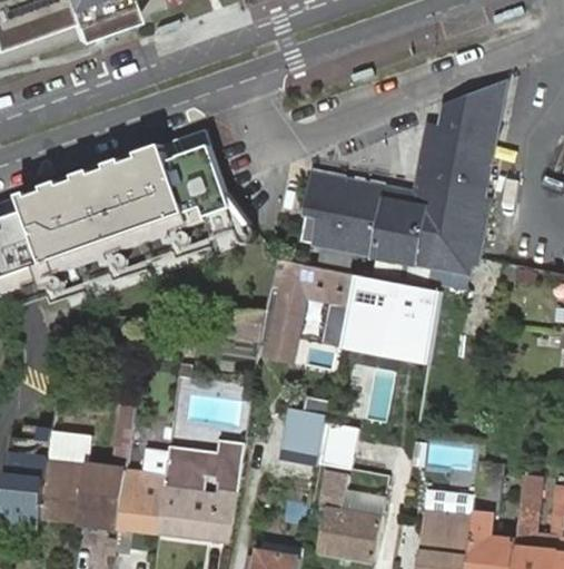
[(0,47),(78,19),(81,29),(83,37),(92,33),(138,18),(136,10),(132,1),(131,0),(0,0),(0,47)]
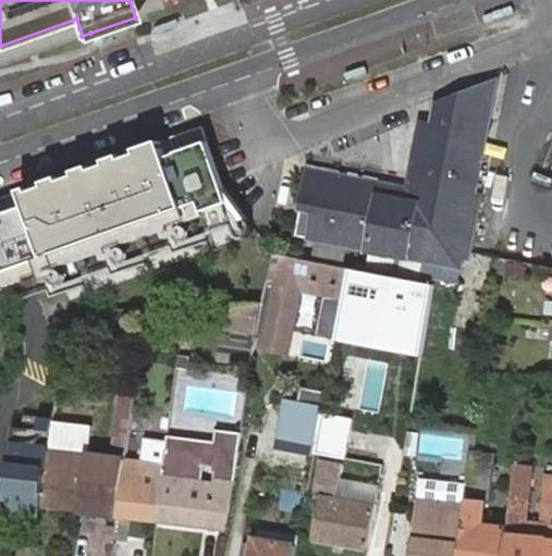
[(414,206),(304,184),(292,237),(455,269),(456,260),(464,261),(476,199),(469,197),(491,86),(433,106),(429,131),(416,198),(414,206)]
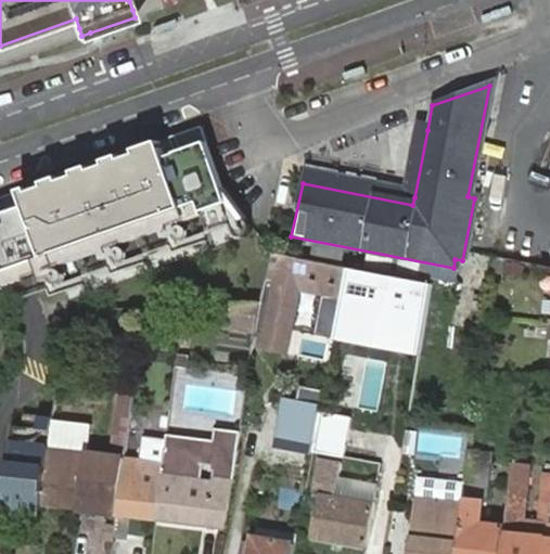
[(204,118),(0,194),(0,288),(5,304),(49,287),(52,296),(85,283),(89,294),(248,234),(204,118)]
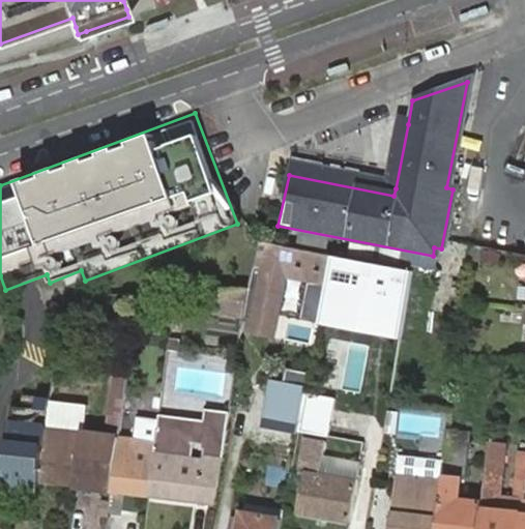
[(290,166),(289,175),(394,196),(396,188),(408,124),(399,122),(386,185),(290,166)]
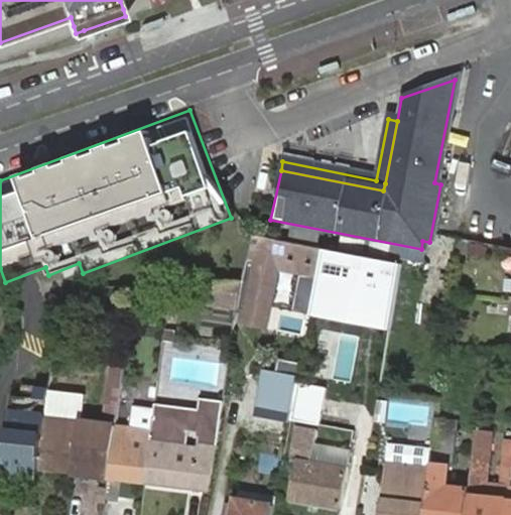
[(289,314),(306,317),(307,313),(320,249),(250,235),(241,285),(236,315),(243,316),(242,322),(266,326),(278,261),(297,265),(289,314)]
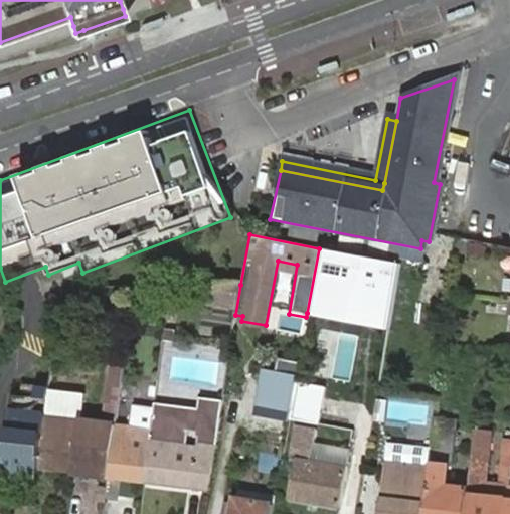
[(509,275),(509,248),(503,247),(499,274),(509,275)]
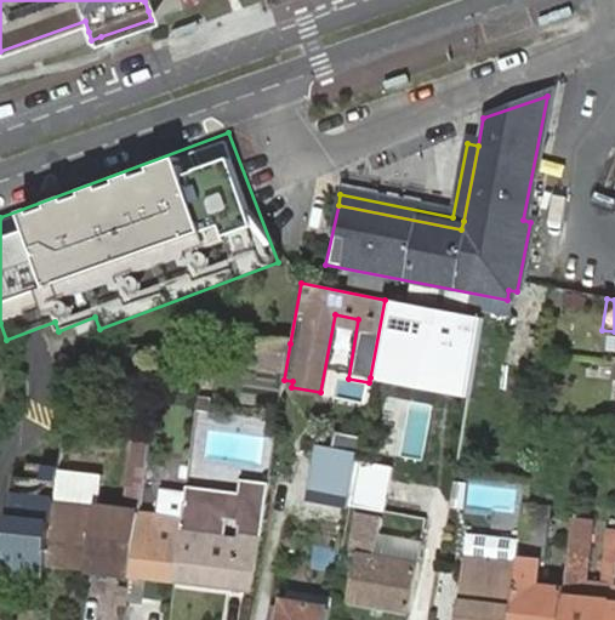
[(385,300),(370,377),(466,396),(480,317),(385,300)]
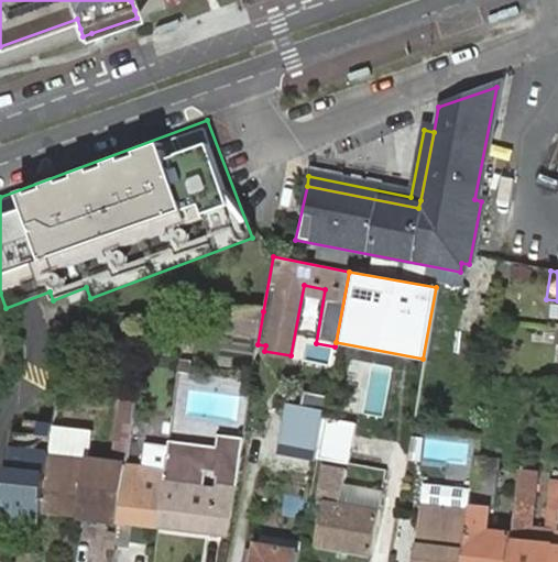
[(220,334),(250,334),(250,305),(220,305),(220,334)]
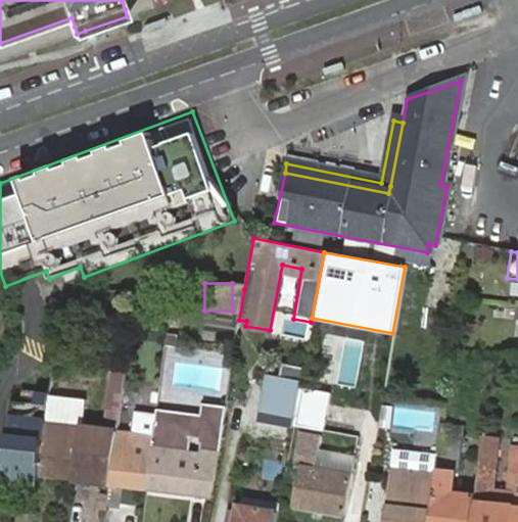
[(98,424),(112,426),(122,370),(108,368),(98,424)]
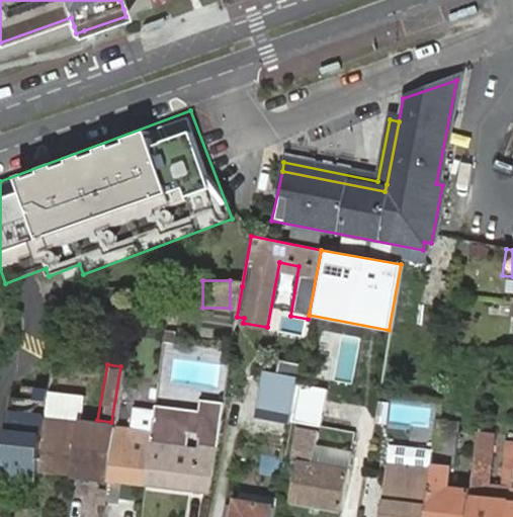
[(260,408),(289,414),(295,383),(265,378),(260,408)]
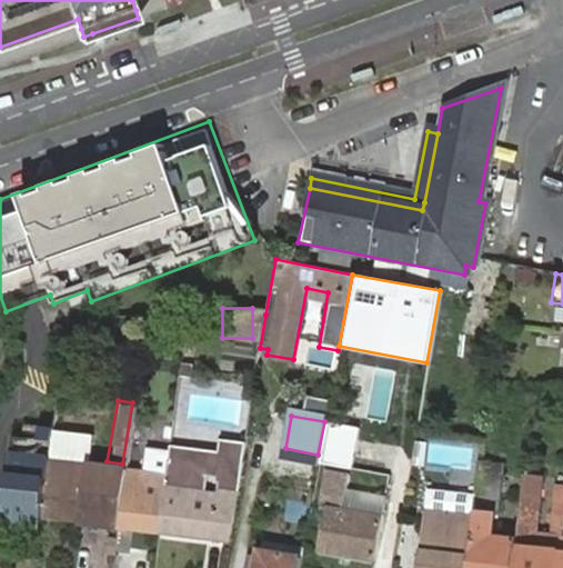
[(29,424),(27,437),(49,439),(50,432),(50,426),(29,424)]
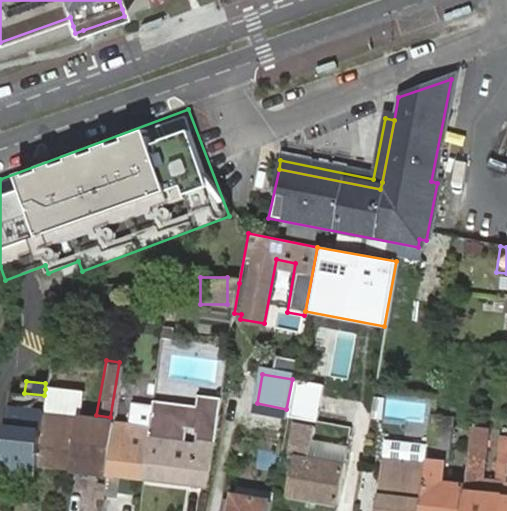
[(42,413),(74,417),(77,393),(45,389),(44,395),(42,413)]
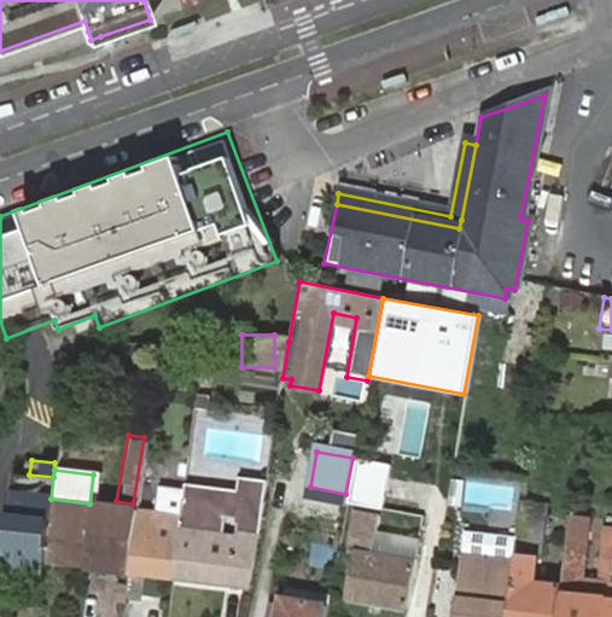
[(179,485),(175,513),(213,519),(244,523),(245,507),(258,510),(258,529),(266,483),(237,479),(235,494),(179,485)]
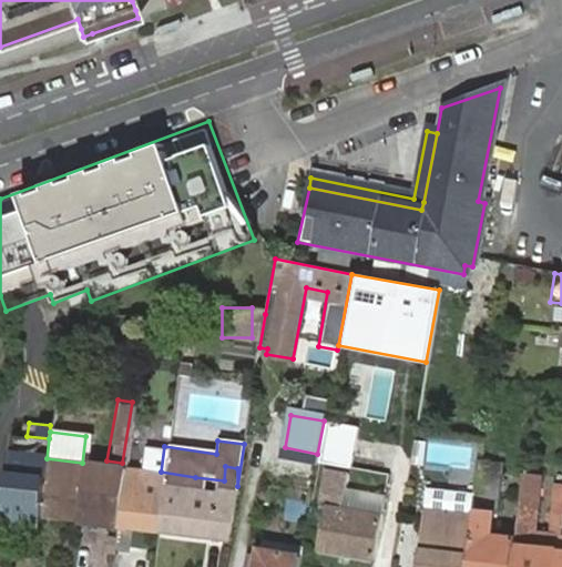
[(149,471),(161,472),(163,447),(152,446),(149,471)]
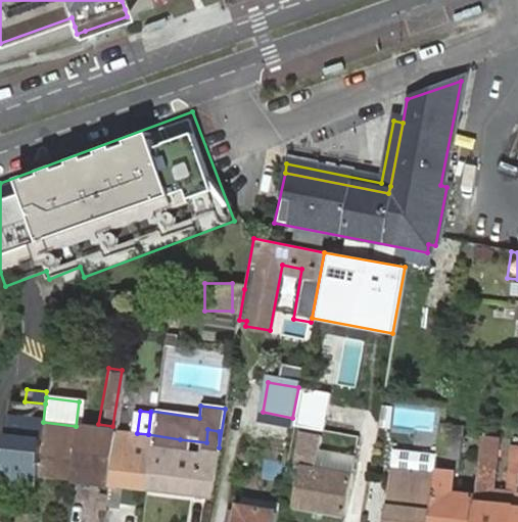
[(292,418),(263,412),(252,468),(283,473),(292,422),(292,418)]
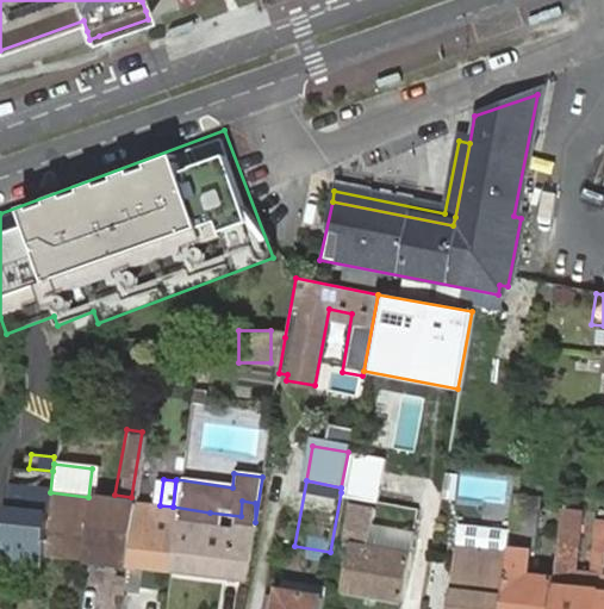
[(1,551),(42,555),(50,492),(5,488),(1,551)]
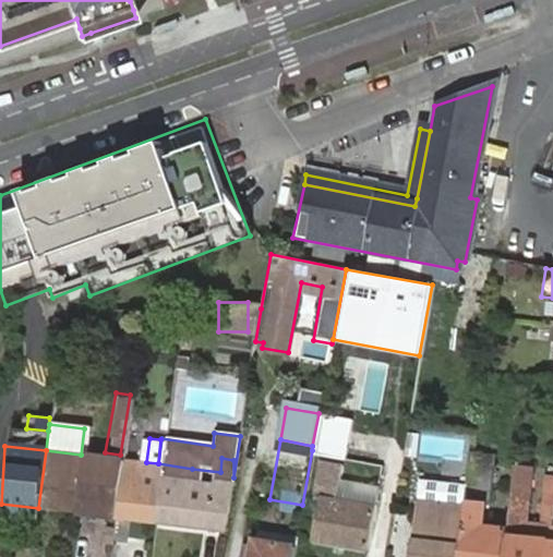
[(38,508),(74,512),(80,459),(81,455),(46,450),(38,508)]
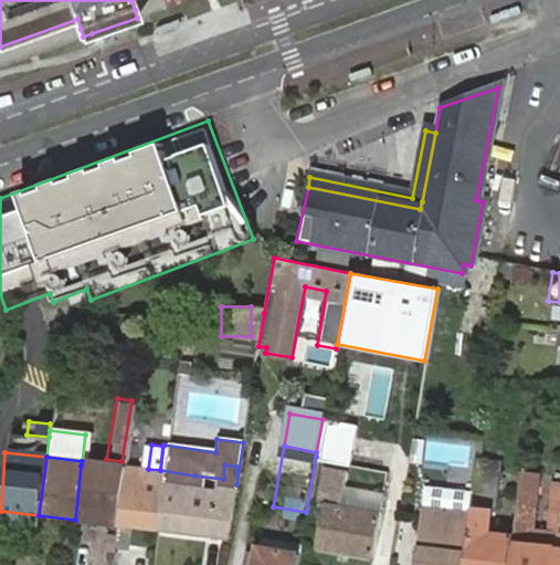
[(199,535),(226,539),(236,484),(236,467),(224,464),(223,479),(194,475),(191,510),(201,511),(199,535)]
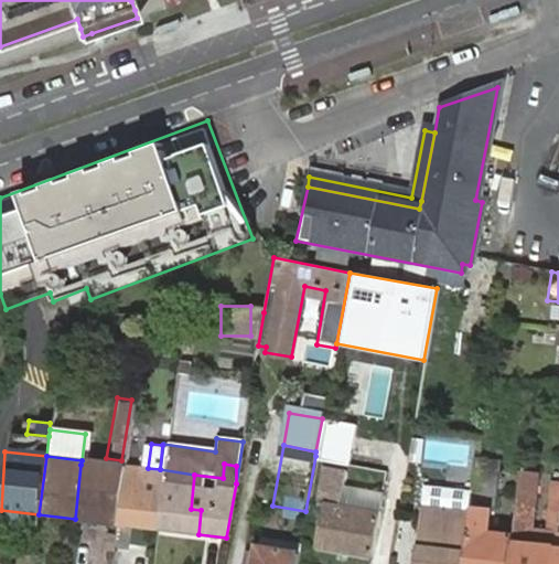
[(75,519),(114,523),(120,469),(81,465),(75,519)]
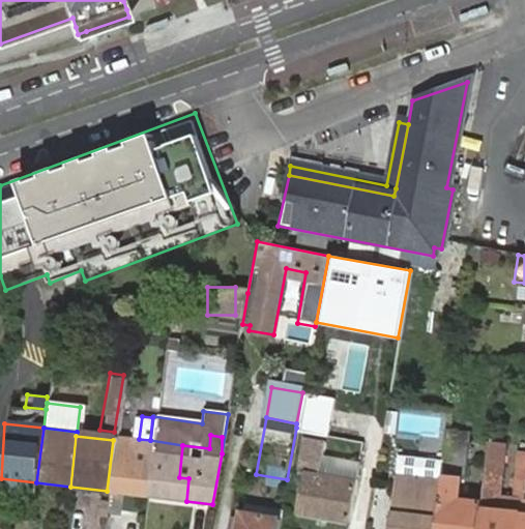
[(107,491),(143,495),(150,440),(139,439),(113,436),(113,440),(107,491)]
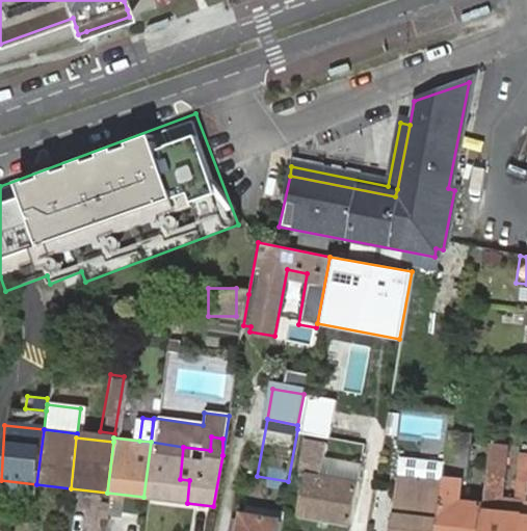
[(324,443),(304,439),(297,472),(304,473),(296,514),(348,524),(359,462),(322,456),(324,443)]
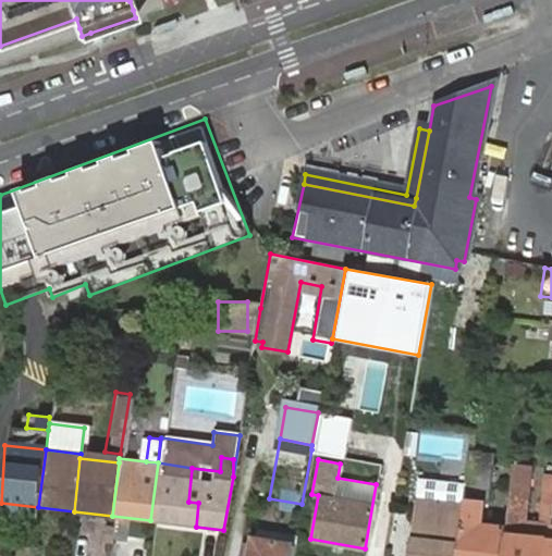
[(150,520),(196,527),(198,503),(188,502),(192,468),(158,462),(150,520)]
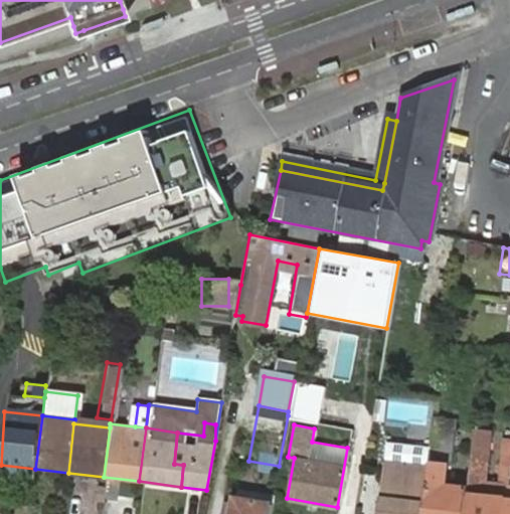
[(462,513),(500,513),(508,457),(500,456),(497,485),(483,483),(487,456),(484,455),(487,430),(473,429),(465,488),(462,513)]
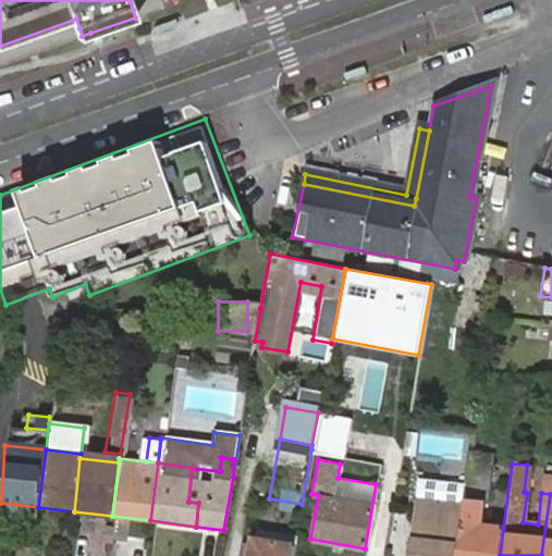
[(541,555),(551,555),(551,474),(550,494),(541,555)]
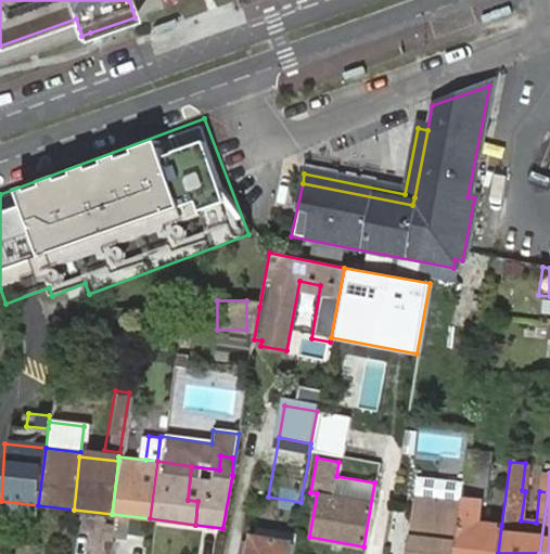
[(403,553),(452,553),(462,482),(413,477),(403,553)]
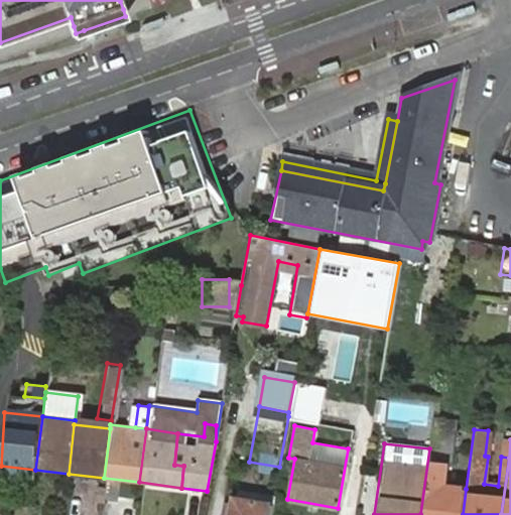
[(420,514),(463,514),(466,489),(446,487),(453,446),(430,443),(429,448),(420,514)]
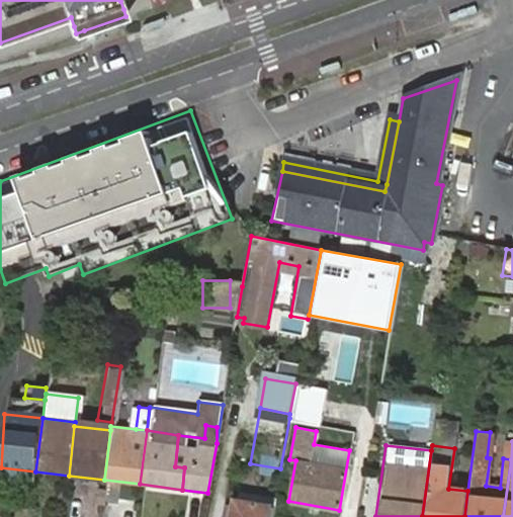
[(270,516),(273,507),(237,500),(233,516),(270,516)]
